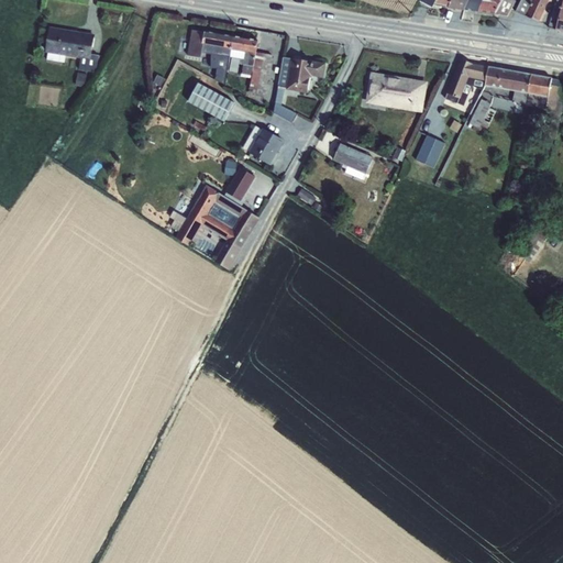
[(420,0),(419,2),(432,9),(434,6),(437,0),(420,0)]
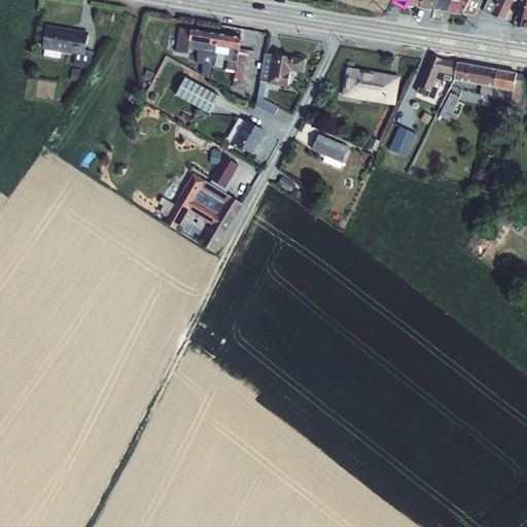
[(423,0),(419,7),(434,10),(438,0),(423,0)]
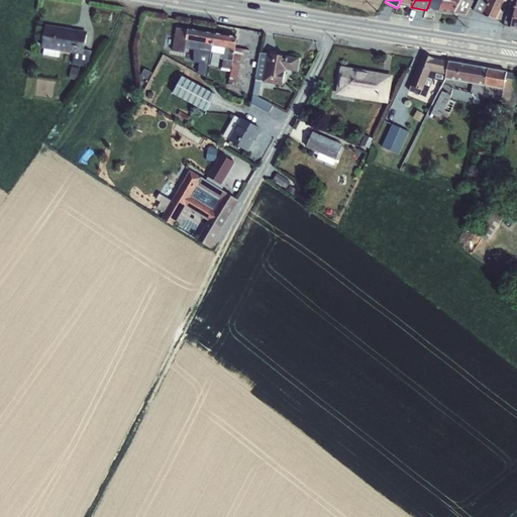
[(430,0),(426,10),(438,12),(444,0),(430,0)]
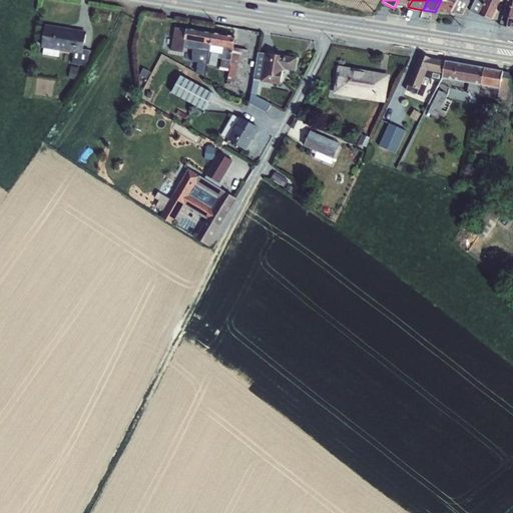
[(441,0),(435,12),(450,14),(450,13),(462,15),(470,1),(467,0),(441,0)]
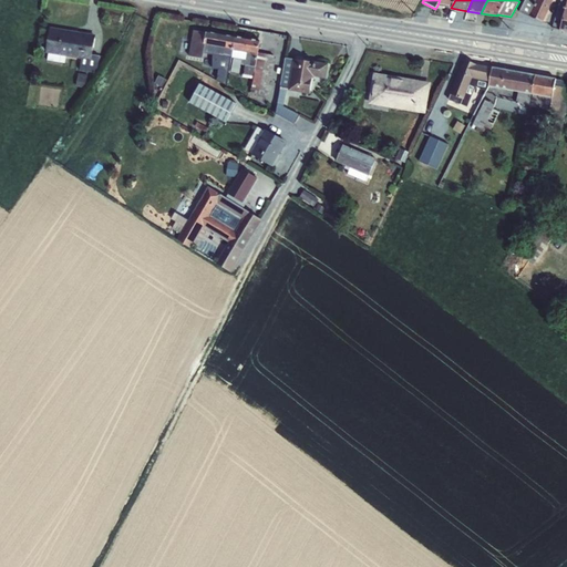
[(524,13),(543,22),(552,0),(525,0),(519,12),(524,13)]
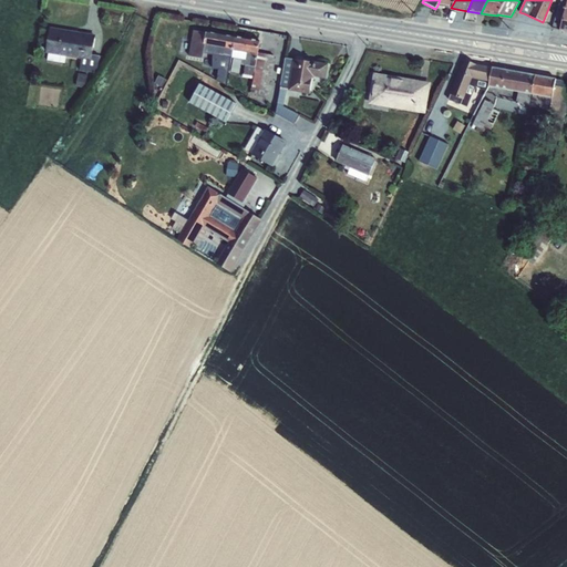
[(566,0),(560,0),(553,29),(559,30),(559,31),(566,33),(566,0)]
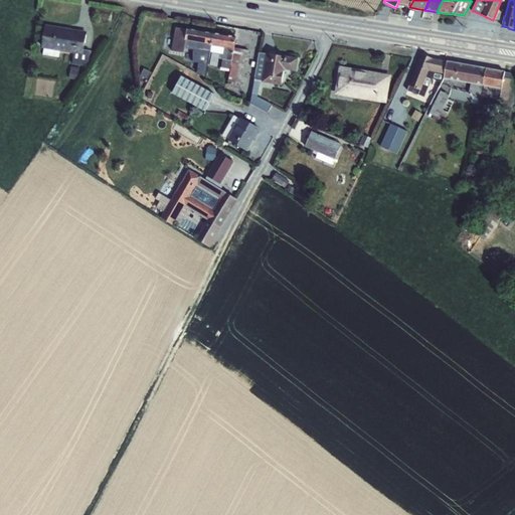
[(44,24),(41,48),(43,48),(43,55),(58,57),(60,51),(73,53),(71,64),(88,66),(91,51),(83,50),(87,31),(44,24)]
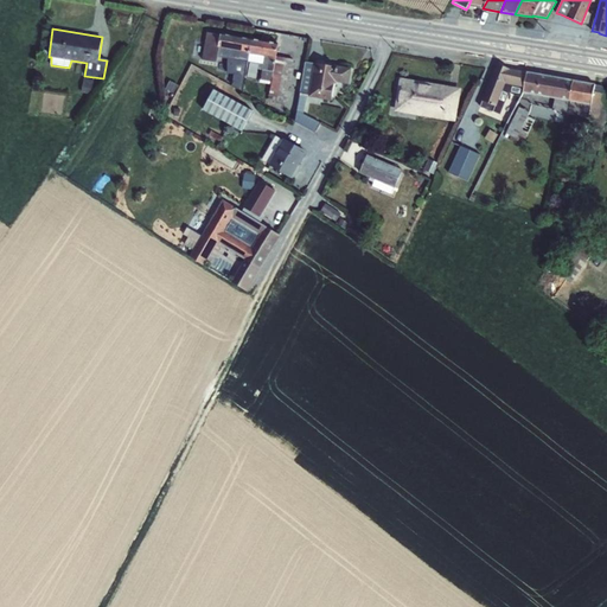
[(206,33),(202,59),(217,63),(217,58),(229,61),(227,74),(232,75),(230,83),(243,90),(246,75),(249,55),(251,39),(221,34),(206,33)]
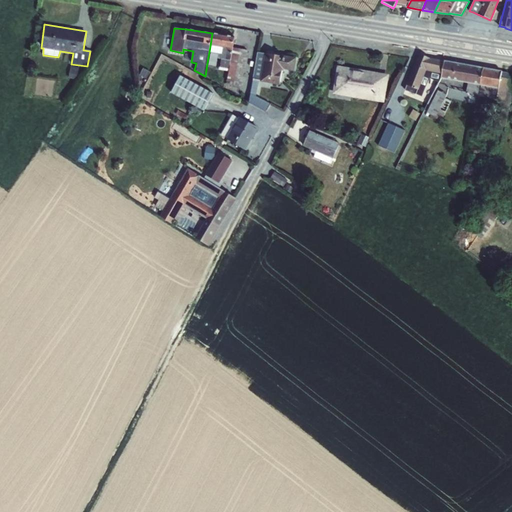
[(210,46),(207,63),(220,66),(219,70),(228,71),(226,86),(241,88),(248,51),(233,48),(232,50),(235,37),(212,33),(210,46)]
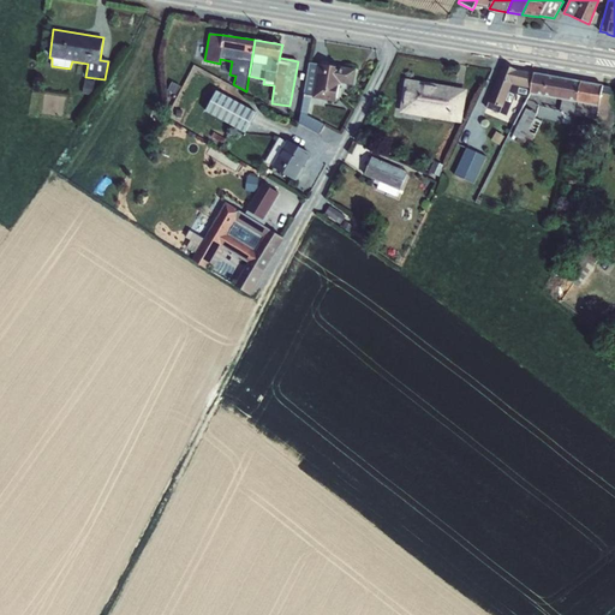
[(309,64),(298,124),(320,135),(324,125),(308,115),(310,97),(312,97),(312,99),(335,102),(339,85),(340,85),(340,83),(353,85),(356,70),(341,67),(341,69),(318,65),(309,64)]
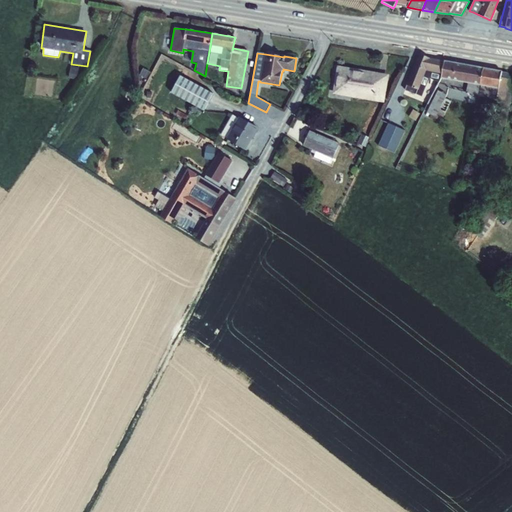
[(406,86),(404,90),(421,97),(429,78),(439,82),(441,79),(442,74),(444,61),(430,59),(418,54),(405,85),(406,86)]
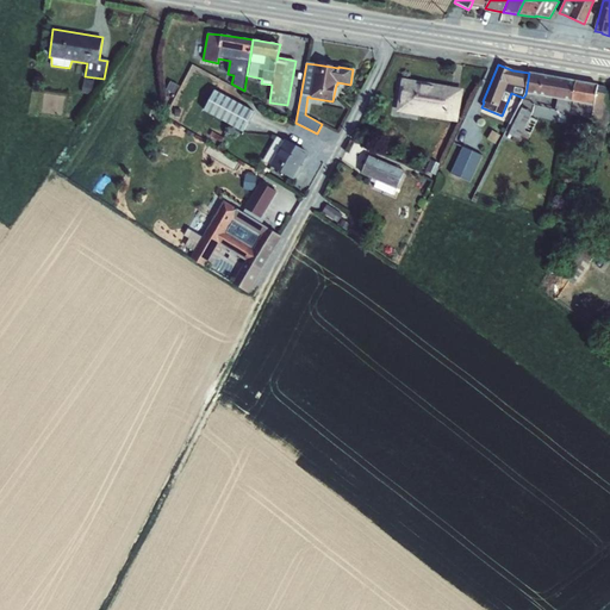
[(527,88),(526,94),(556,99),(555,112),(570,114),(572,103),(576,81),(529,73),(527,88)]
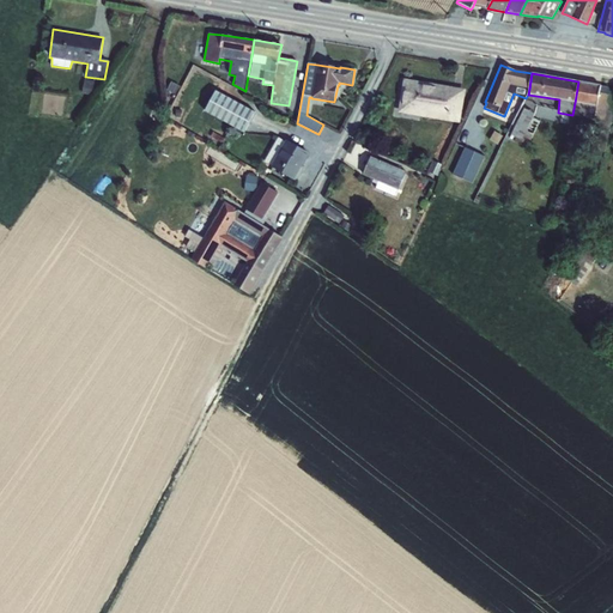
[(85,79),(83,93),(92,95),(95,82),(85,79)]
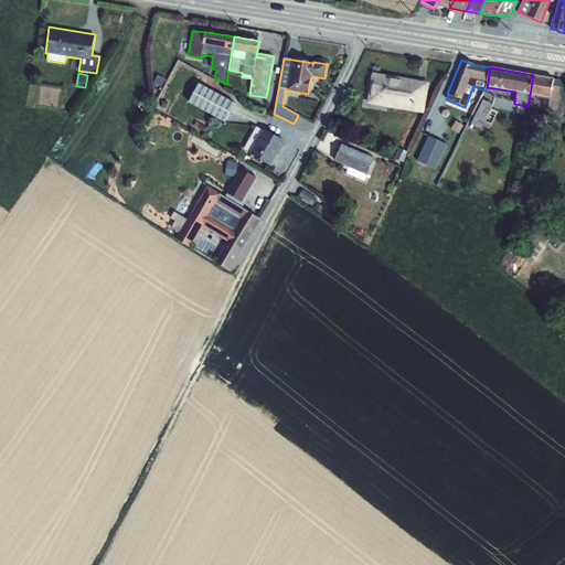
[(372,73),(368,104),(424,113),(428,83),(372,73)]
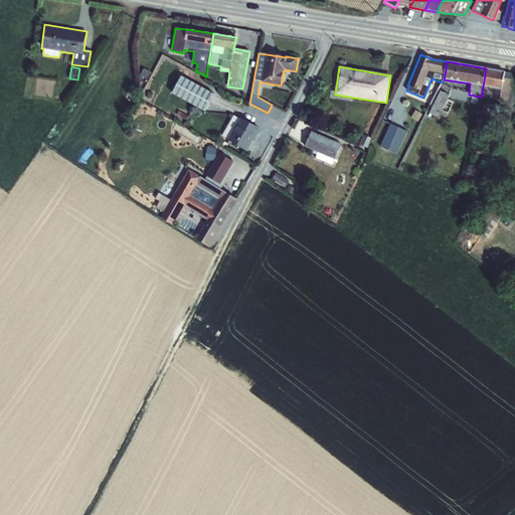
[(483,87),(481,97),(499,101),(508,102),(514,103),(514,98),(514,79),(512,79),(503,78),(504,72),(486,68),(483,87)]
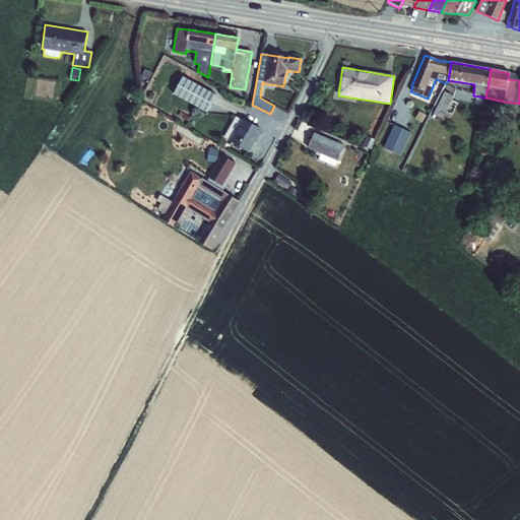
[(183,77),(174,94),(206,113),(216,95),(183,77)]
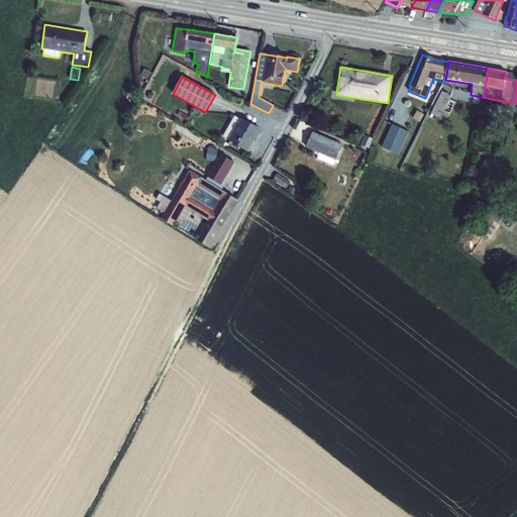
[(442,92),(430,115),(446,121),(454,103),(449,100),(450,96),(442,92)]
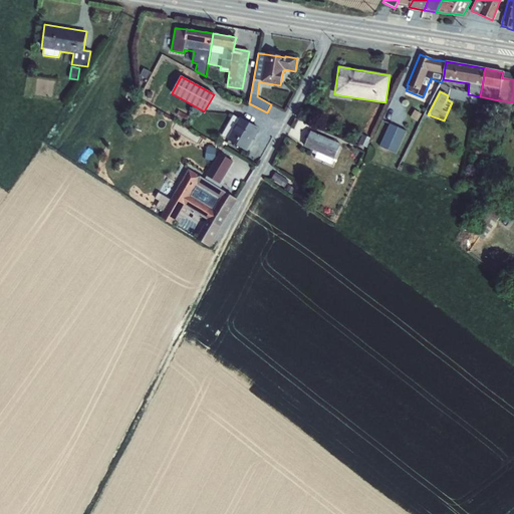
[(179,110),(176,114),(186,120),(189,116),(179,110)]
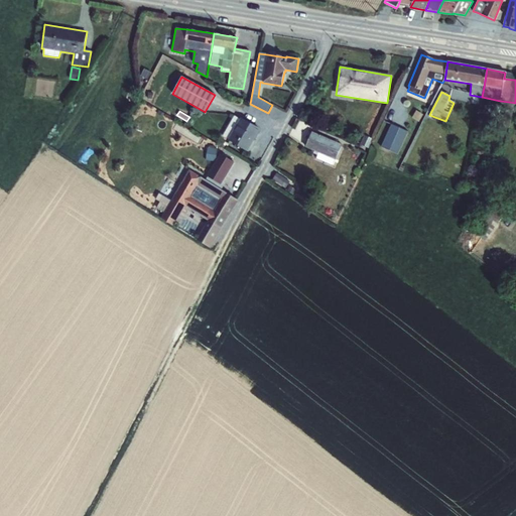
[(235,116),(224,135),(229,139),(228,140),(248,152),(250,151),(251,150),(253,148),(255,144),(255,142),(254,141),(261,129),(241,118),(235,116)]
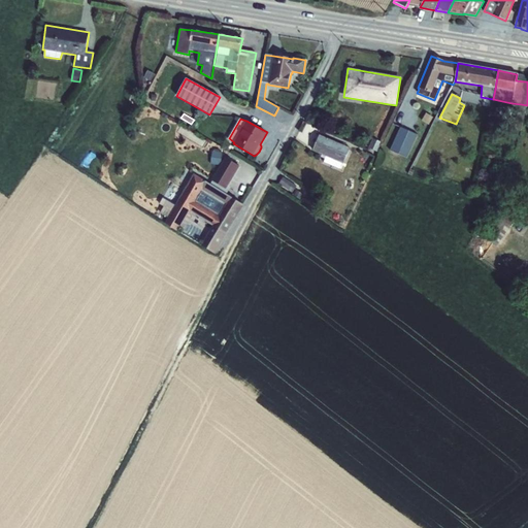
[(400,127),(390,151),(407,158),(418,135),(400,127)]
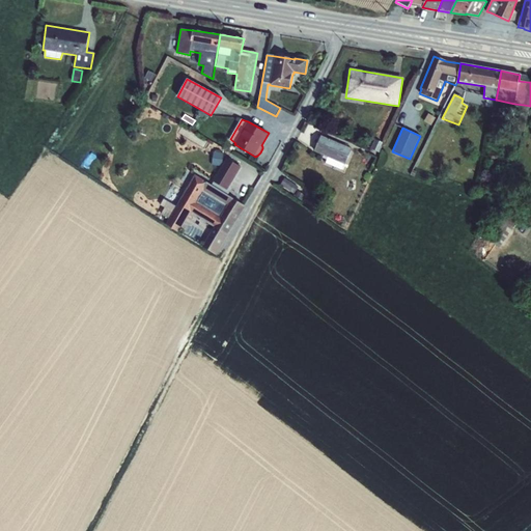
[(320,136),(314,151),(324,156),(323,159),(327,160),(326,163),(341,170),(344,164),(345,165),(352,148),(320,136)]
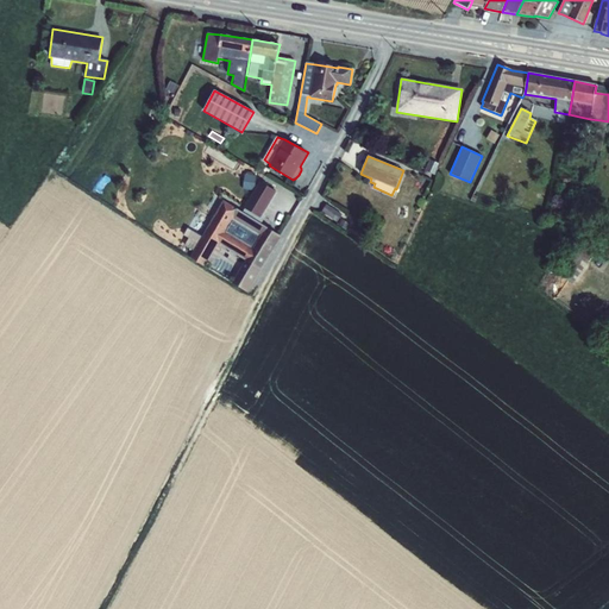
[(431,159),(425,171),(434,175),(435,173),(437,174),(440,164),(431,159)]
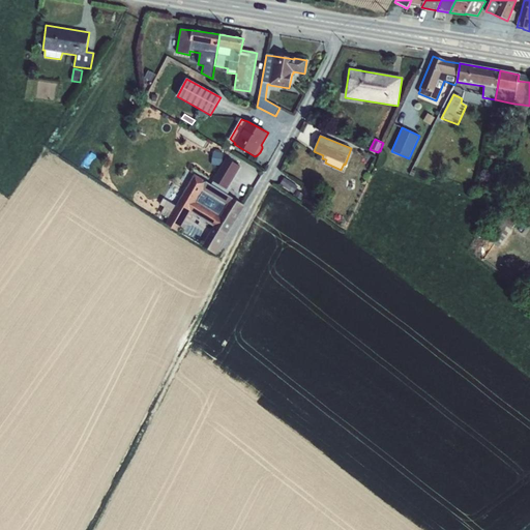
[(225,142),(222,148),(231,153),(234,148),(225,142)]
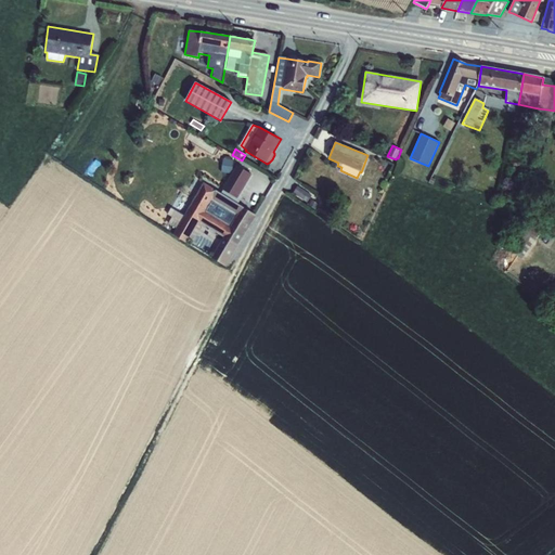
[(231,172),(232,158),(222,157),(221,171),(231,172)]
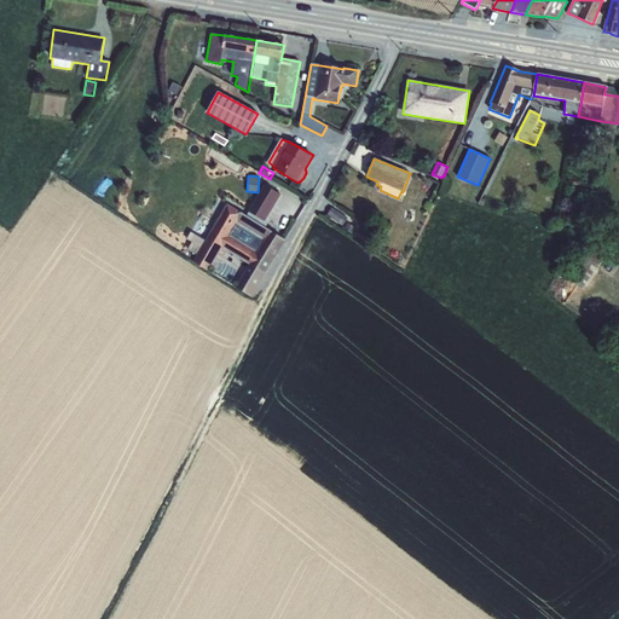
[(249,210),(265,219),(281,192),(265,184),(249,210)]
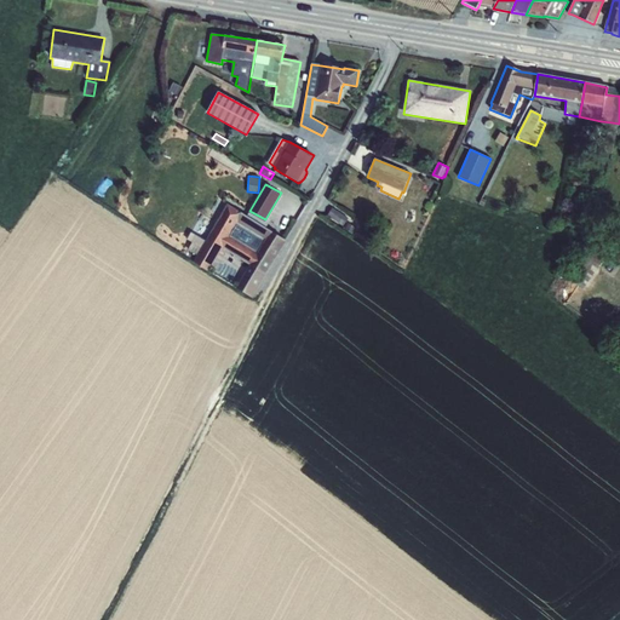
[(234,228),(241,213),(227,205),(194,263),(208,271),(219,253),(223,256),(227,251),(250,265),(257,252),(230,235),(234,228)]
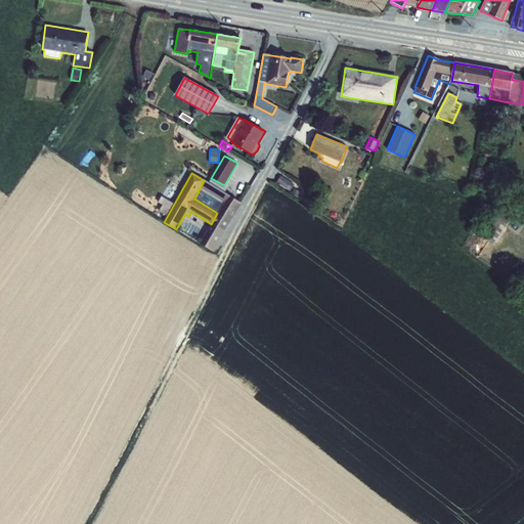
[(280,176),(276,182),(290,191),(294,184),(280,176)]
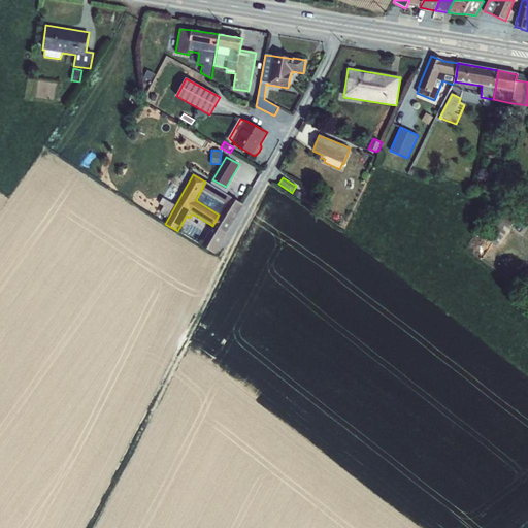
[(205,182),(199,194),(201,196),(203,193),(225,205),(219,215),(212,226),(201,245),(213,253),(225,233),(226,234),(242,205),(205,182)]
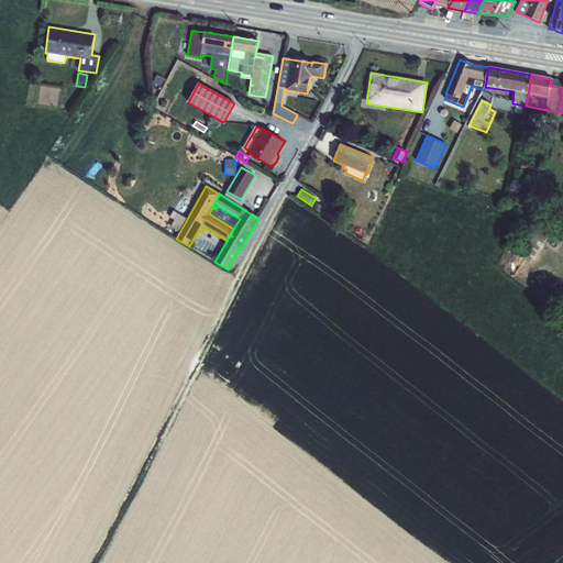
[(317,203),(312,208),(319,212),(322,207),(317,203)]
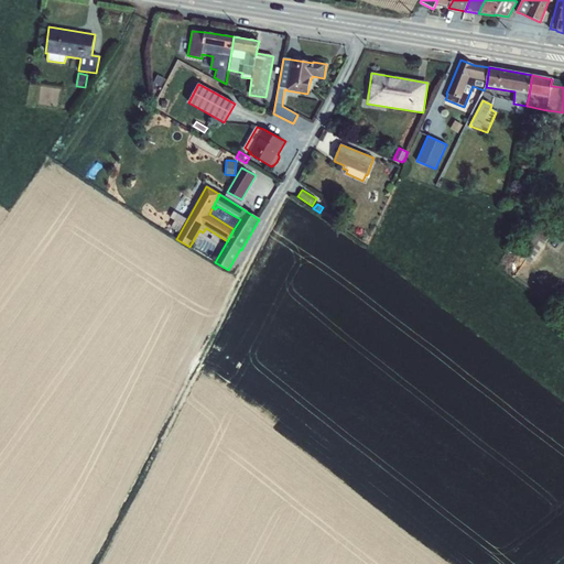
[(531,231),(516,253),(530,263),(557,225),(542,214),(530,231),(531,231)]
